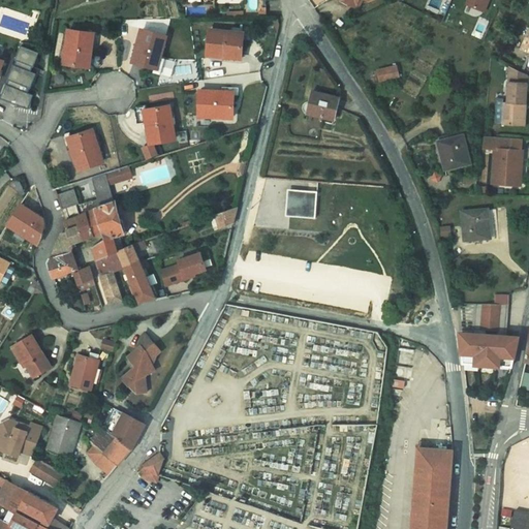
[(489,0),(469,0),(468,4),(486,10),(489,0)]
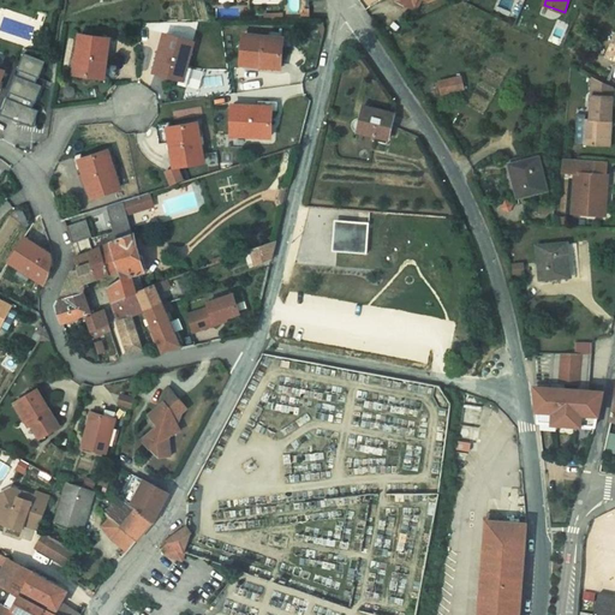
[(37,11),(34,21),(43,23),(47,15),(37,11)]
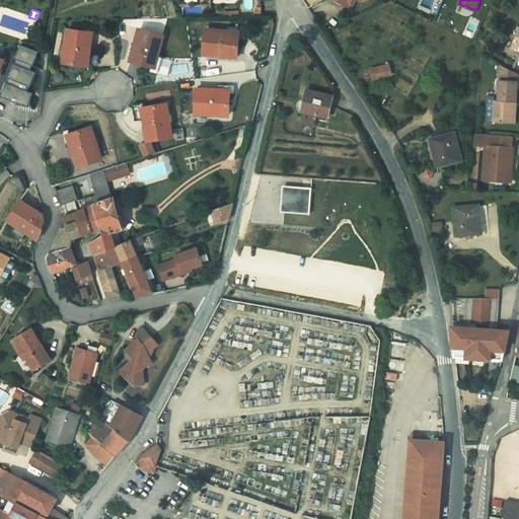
[(518,28),(510,48),(518,51),(518,28)]
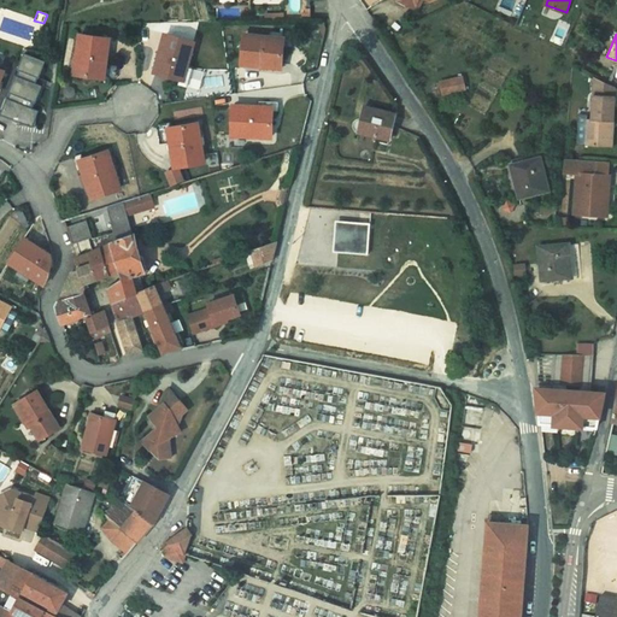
[(77,60),(76,74),(104,77),(110,39),(81,35),(78,52),(80,52),(78,60),(77,60)]
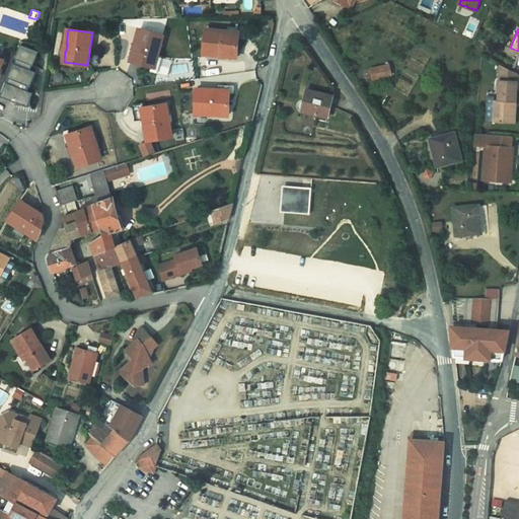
[(134,50),(131,61),(154,67),(163,35),(140,29),(136,44),(137,44),(135,50),(134,50)]
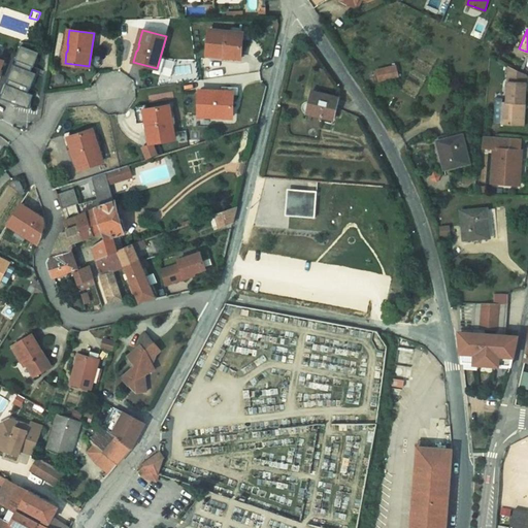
[(210,30),(207,55),(223,56),(223,55),(230,55),(229,57),(240,58),(243,33),(210,30)]
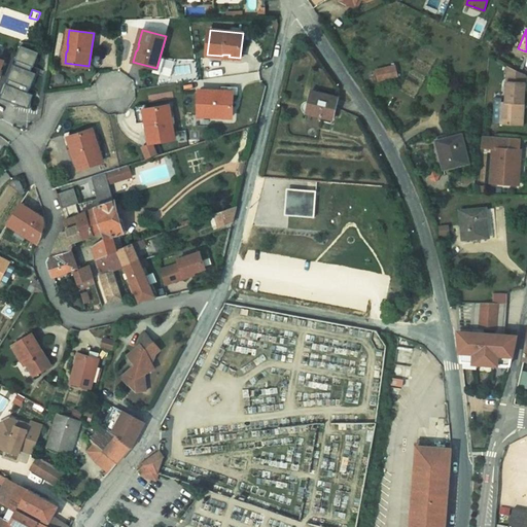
[(21,45),(15,60),(16,61),(14,65),(31,71),(33,66),(34,67),(39,53),(21,45)]
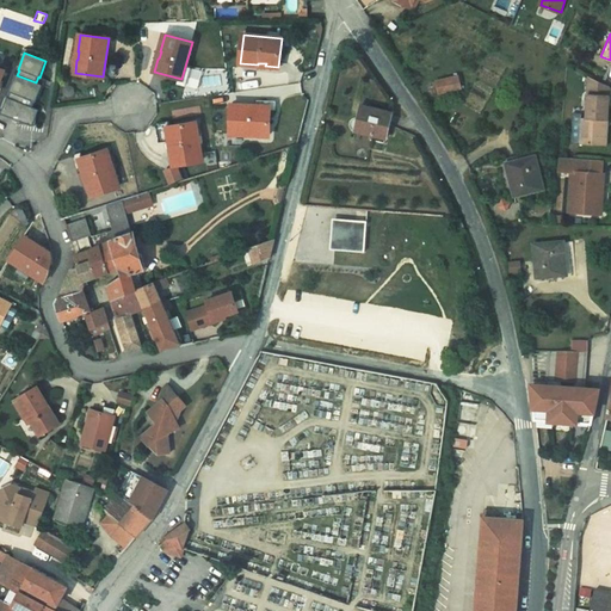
[(36,102),(43,85),(36,82),(17,75),(16,75),(10,92),(11,92),(8,97),(32,106),(35,102),(36,102)]
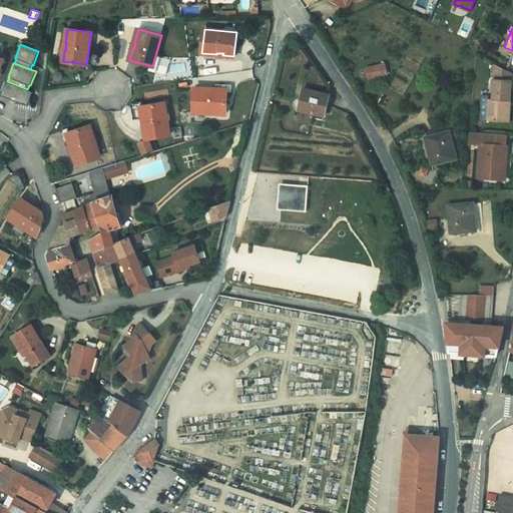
[(385,63),(366,68),(369,78),(387,74),(385,63)]
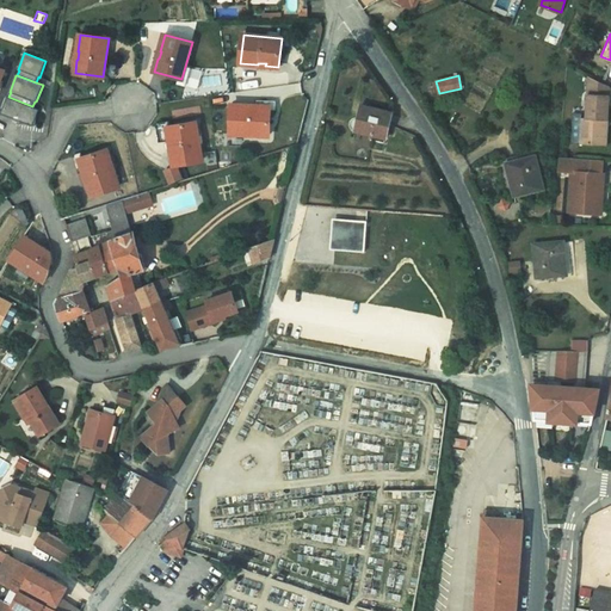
[(610,86),(590,76),(587,118),(581,118),(580,144),(602,146),(603,123),(608,123),(610,86)]
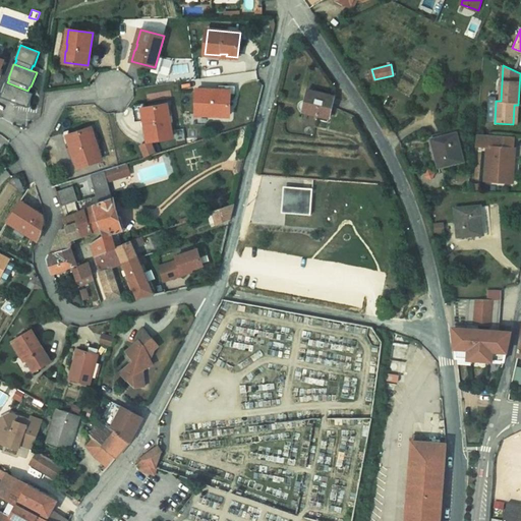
[(27,107),(31,107),(32,97),(34,94),(27,91),(7,82),(6,82),(0,97),(16,103),(16,105),(25,106),(27,107)]
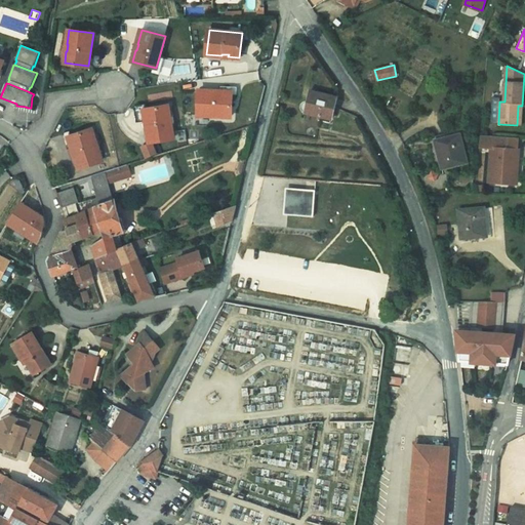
[(199,90),(198,115),(213,115),(213,114),(220,114),(219,115),(231,116),(232,91),(199,90)]
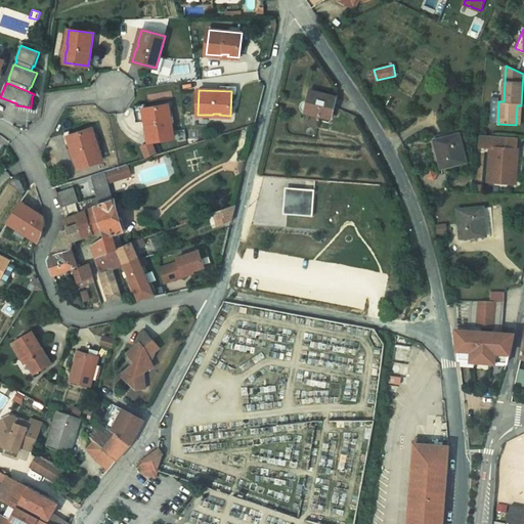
[(331,119),(337,96),(310,90),(307,100),(312,101),(309,114),(331,119)]
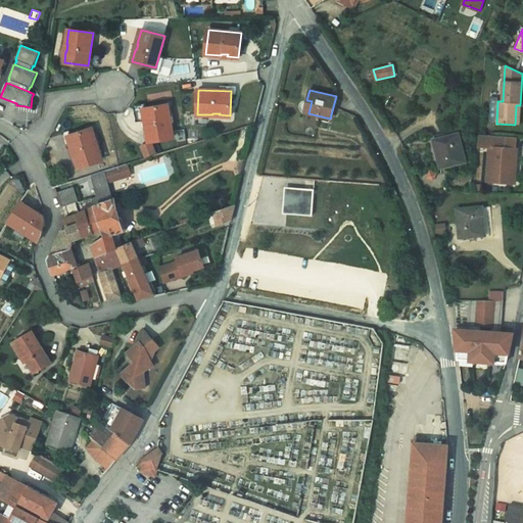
[(171,91),(148,95),(149,102),(173,97),(171,91)]
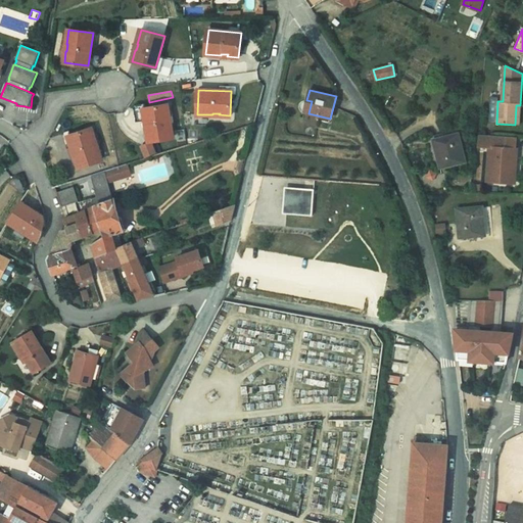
[(168,104),(144,108),(149,141),(173,137),(171,123),(174,122),(173,114),(170,114),(168,104)]
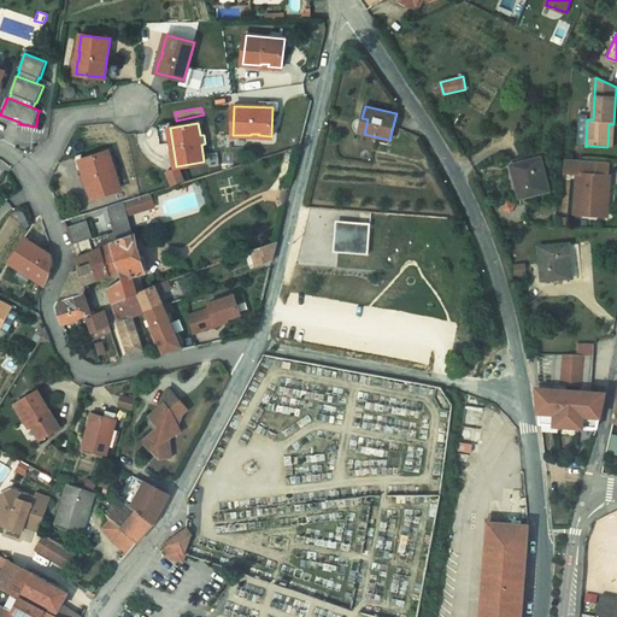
[(81,160),(93,198),(121,188),(115,172),(113,172),(111,165),(112,164),(109,152),(81,160)]
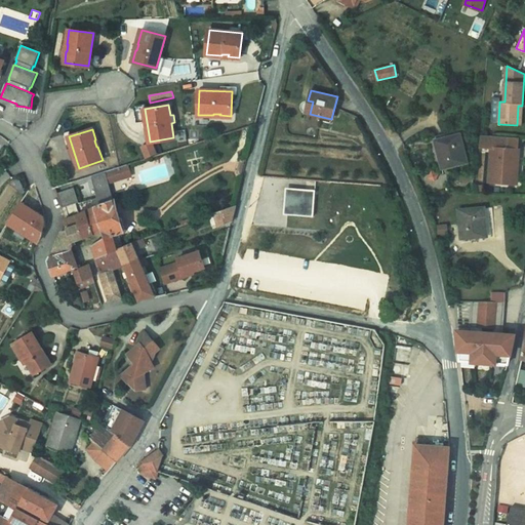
[(442,168),(468,162),(459,133),(435,139),(442,168)]
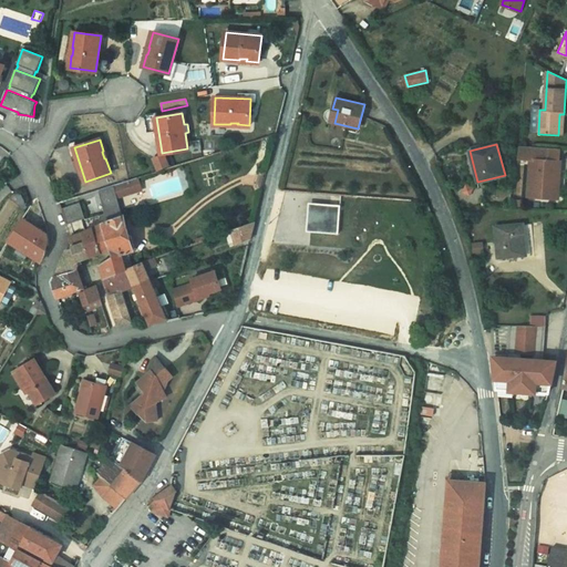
[(559,148),(519,146),(518,158),(531,160),(559,161),(559,148)]
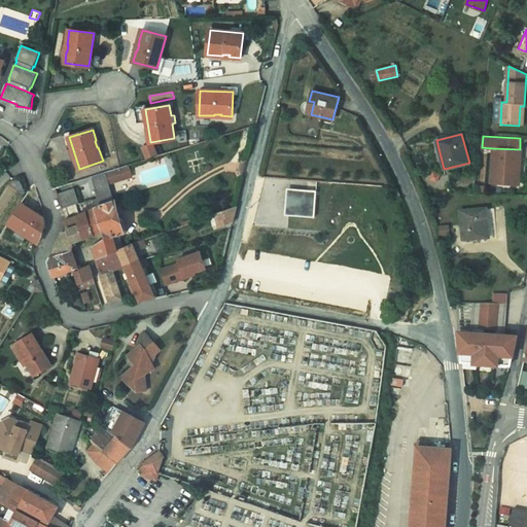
[(152,144),(143,147),(147,157),(155,153),(152,144)]
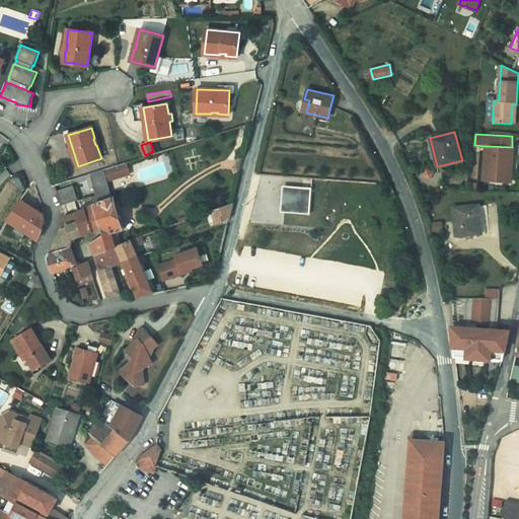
[(512,162),(513,148),(512,147),(486,146),(483,180),(507,181),(508,166),(510,166),(511,162),(512,162)]
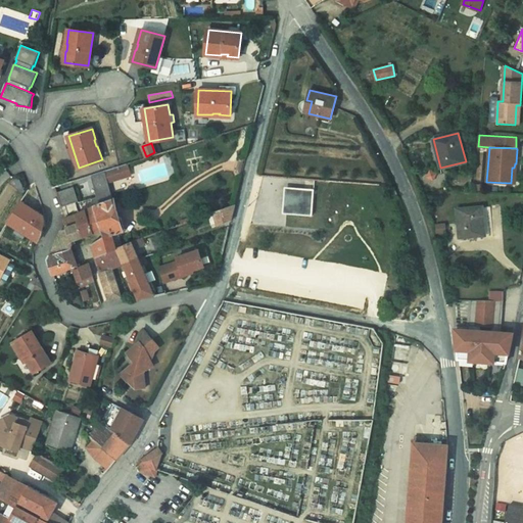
[(116,167),(120,178),(131,175),(127,163),(116,167)]
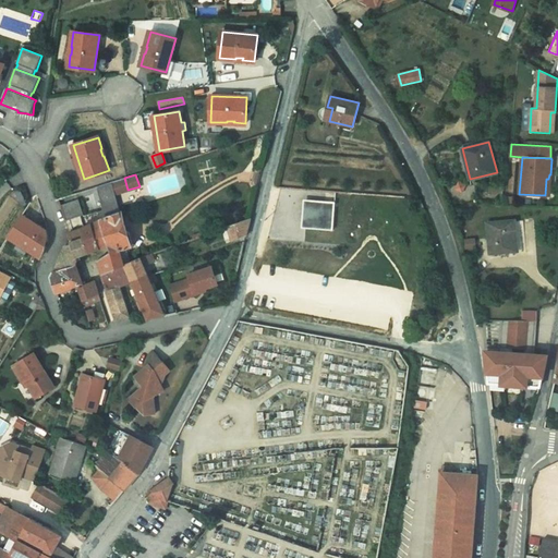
[(116,194),(128,190),(124,178),(112,182),(112,183),(116,194)]
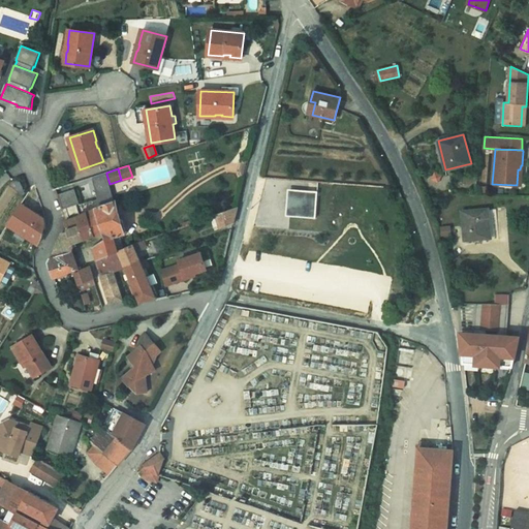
[(442,176),(435,172),(432,179),(438,182),(442,176)]
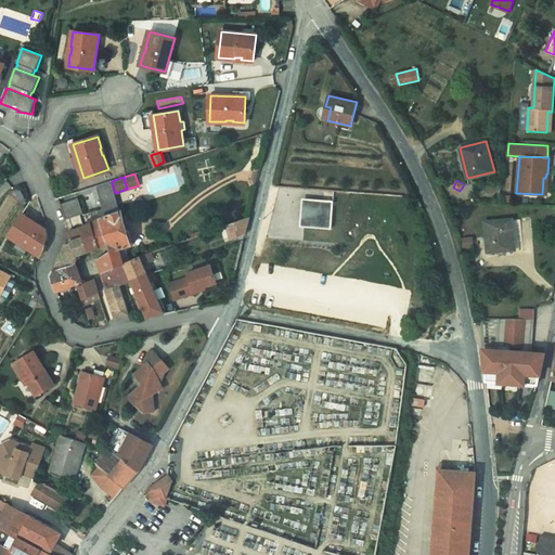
[(112,182),(97,188),(103,209),(98,210),(100,219),(120,211),(115,193),(112,182)]
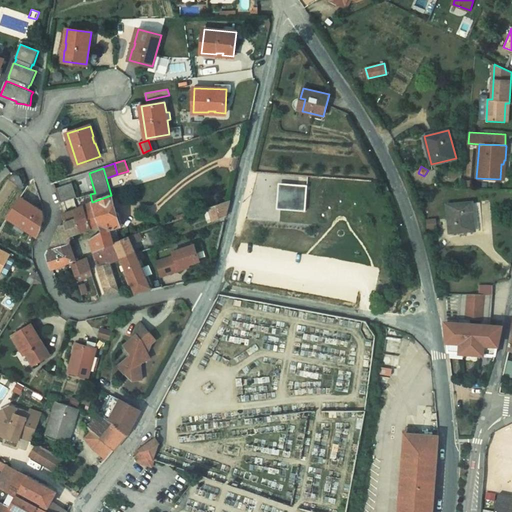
[(56,188),(61,202),(77,197),(72,183),(56,188)]
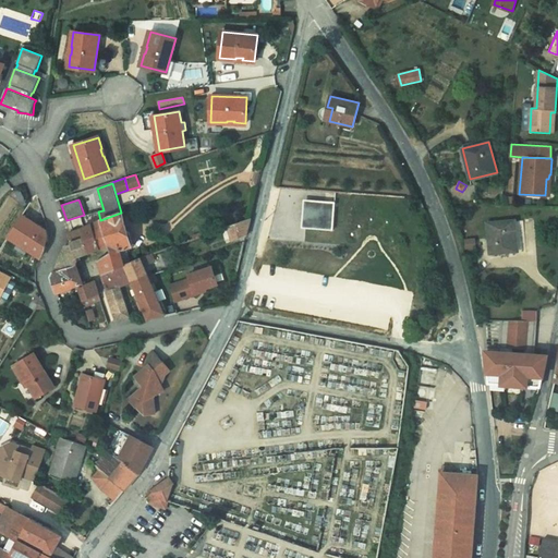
[(308,199),(304,204),(302,225),(306,229),(334,231),(336,202),(308,199)]
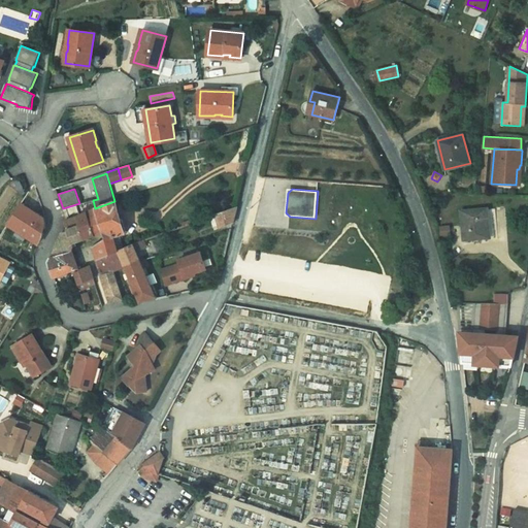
[(398,189),(392,191),(396,201),(402,199),(398,189)]
